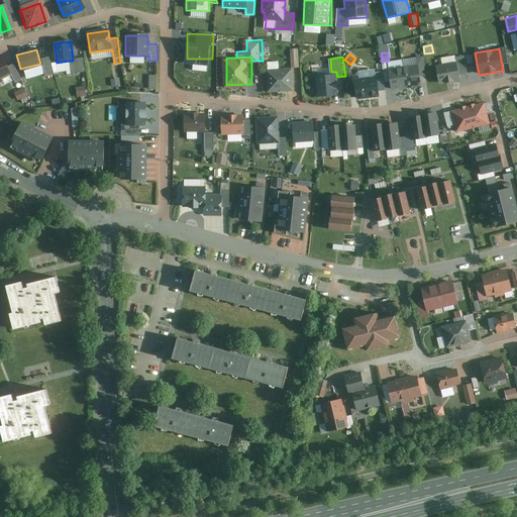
[(54,75),(49,58),(39,61),(40,64),(44,78),(54,75)]
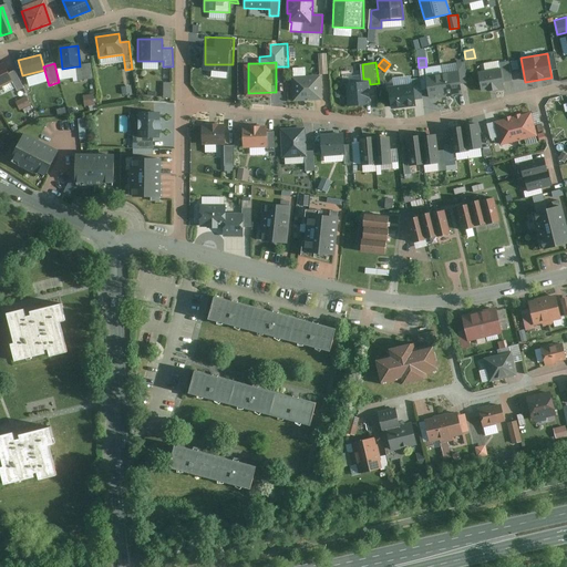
[(0,85),(12,80),(4,64),(0,66),(0,85)]
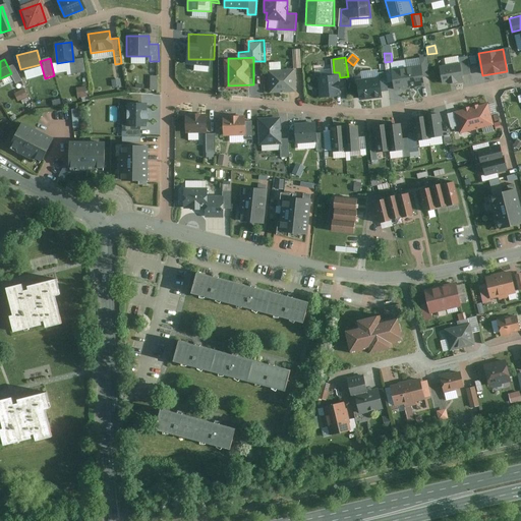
[(82,59),(73,61),(70,61),(71,74),(84,72),(82,59)]
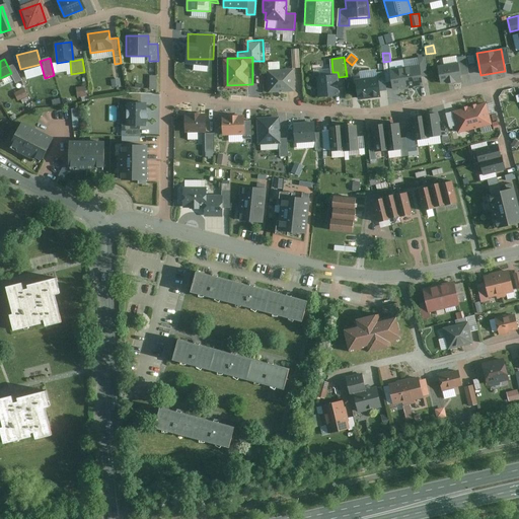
[(461,59),(438,63),(441,81),(465,77),(461,59)]
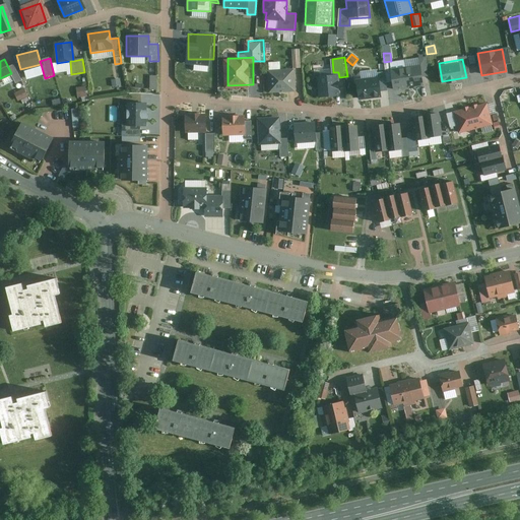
[(426,85),(424,64),(405,65),(407,86),(426,85)]
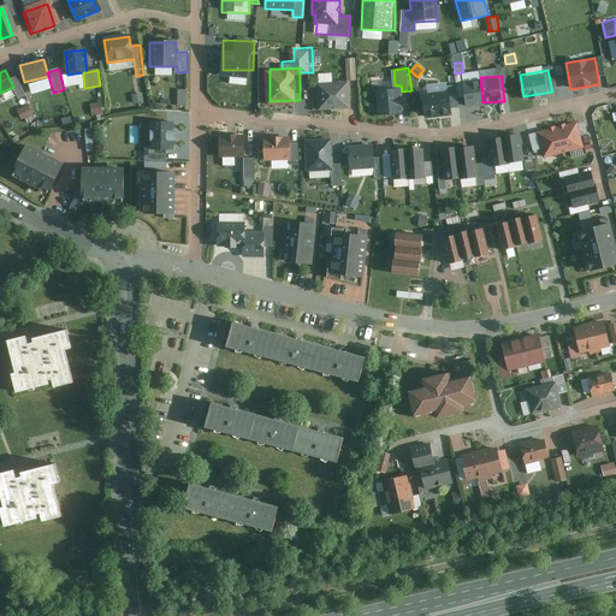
[(480,77),(462,78),(466,104),(483,102),(480,77)]
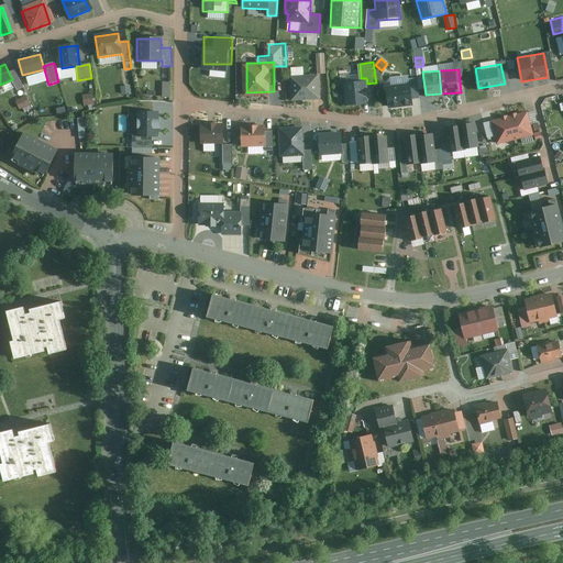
[(319,72),(290,74),(291,98),(320,96),(319,72)]
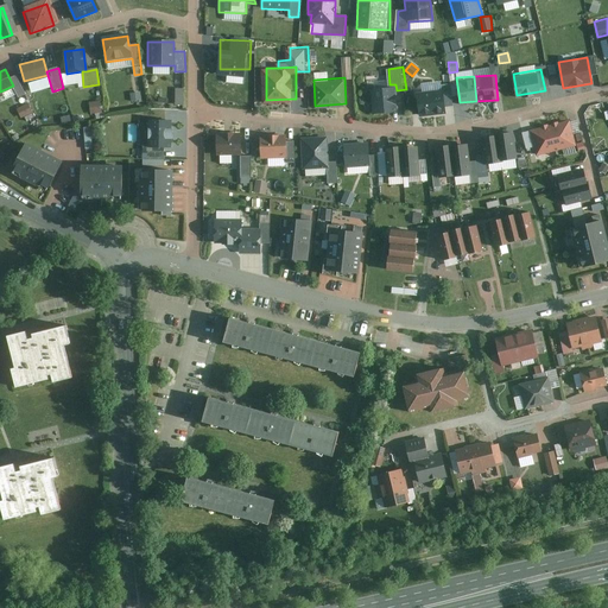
[(397,90),(396,84),(390,84),(371,87),(374,112),(398,109),(397,90)]
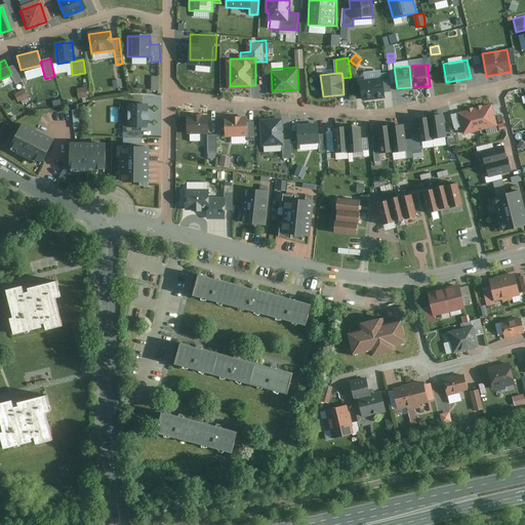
[(384,77),(359,80),(361,98),(387,95),(384,77)]
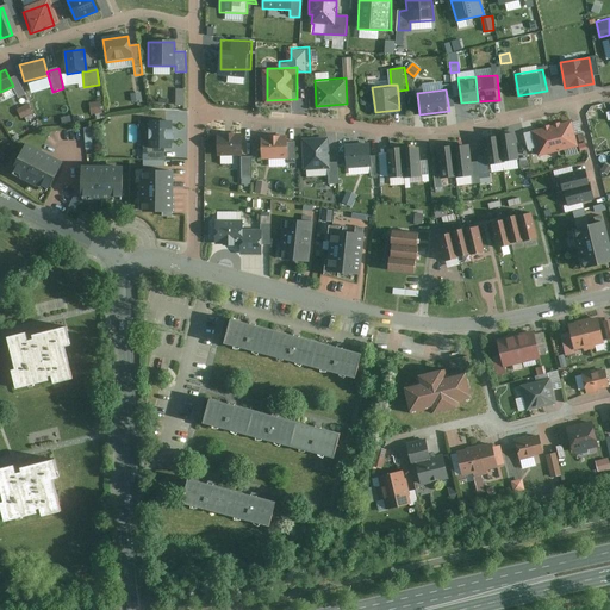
[(104,101),(91,103),(92,114),(105,113),(104,101)]
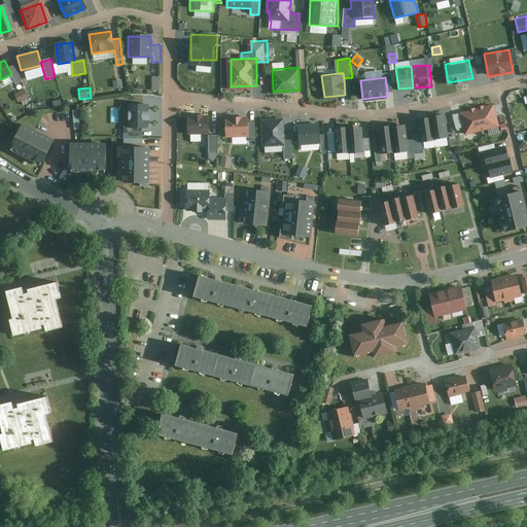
[(27,98),(24,90),(14,94),(19,102),(27,98)]
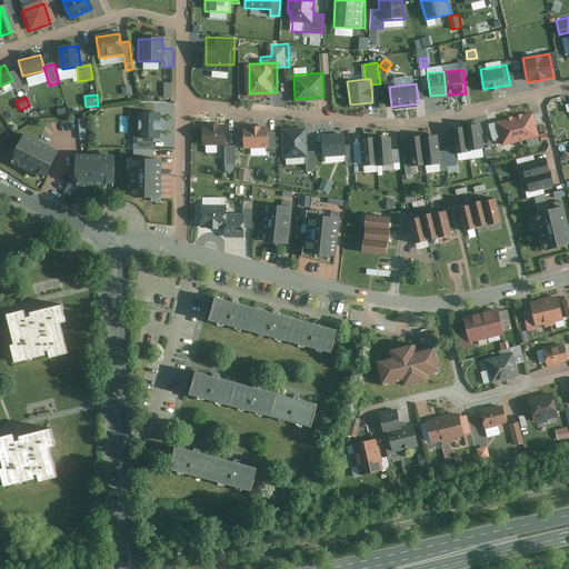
[(539,132),(532,110),(516,116),(522,137),(539,132)]
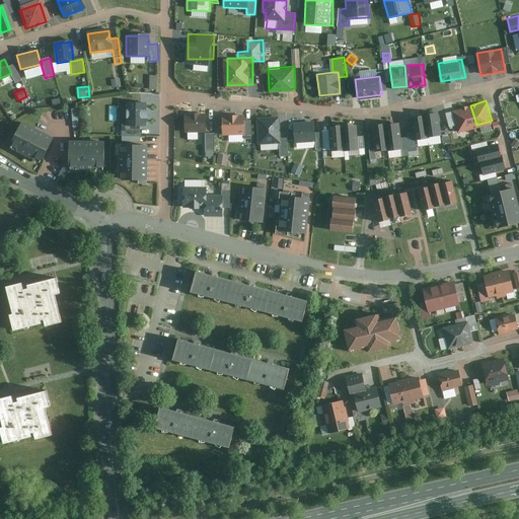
[(146,104),(126,103),(126,127),(146,128),(146,104)]
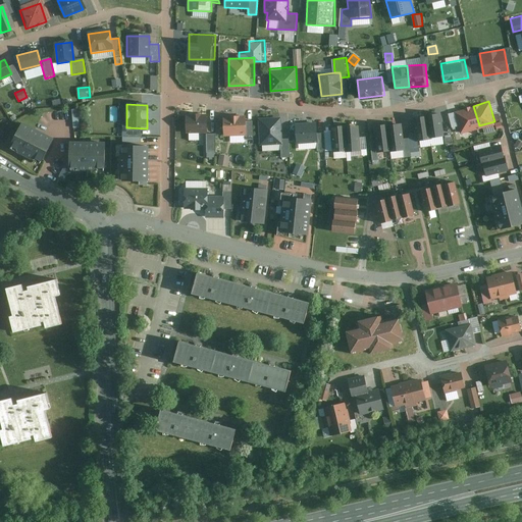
[(473,106),(456,111),(461,131),(479,125),(473,106)]
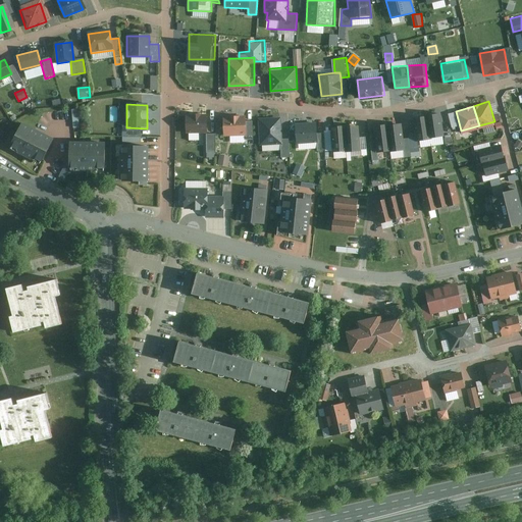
[(80,127),(77,109),(71,110),(73,128),(80,127)]
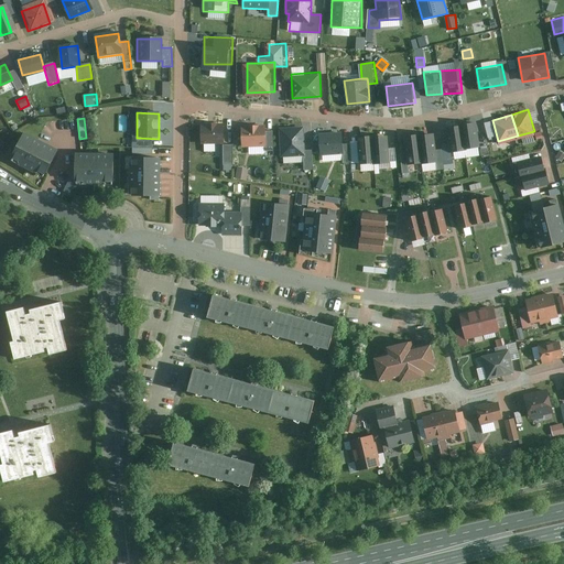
[(479,147),(476,122),(462,125),(466,149),(479,147)]
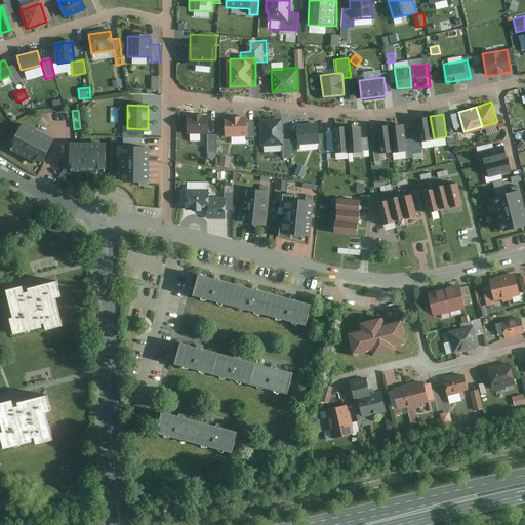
[(249,115),(225,116),(227,135),(250,134),(249,115)]
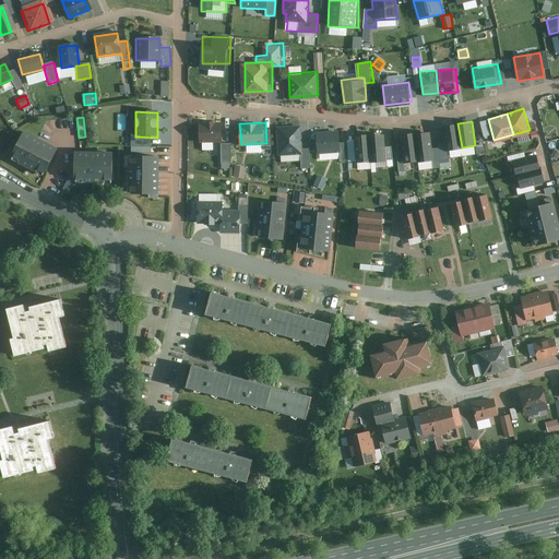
[(222,142),(222,123),(199,125),(200,143),(222,142)]
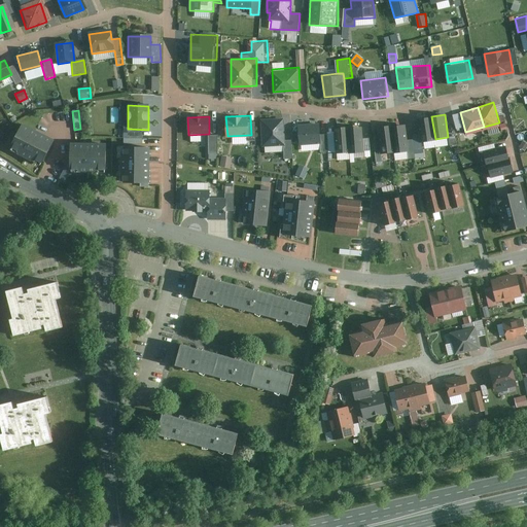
[(283,116),(262,118),(264,145),(285,143),(285,139),(283,116)]
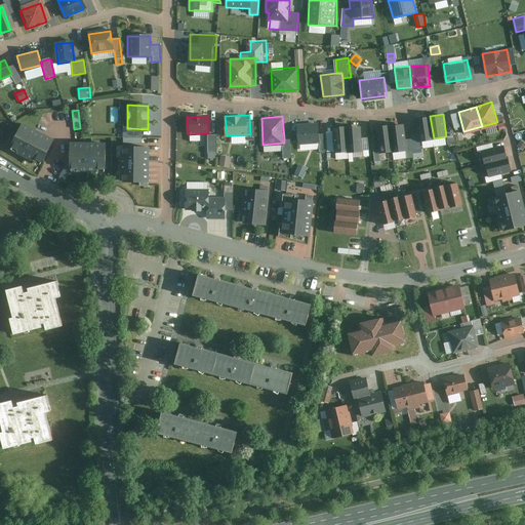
[(434,138),(430,116),(415,117),(419,140),(434,138)]
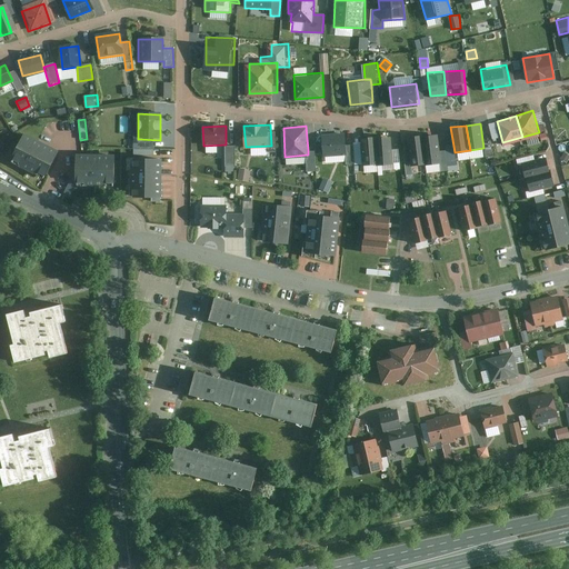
[(347,131),(322,132),(323,155),(348,153),(347,131)]
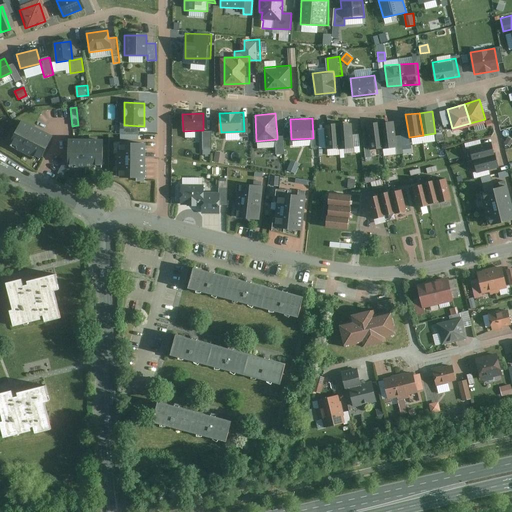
[(353,120),(339,121),(341,146),(355,146),(353,120)]
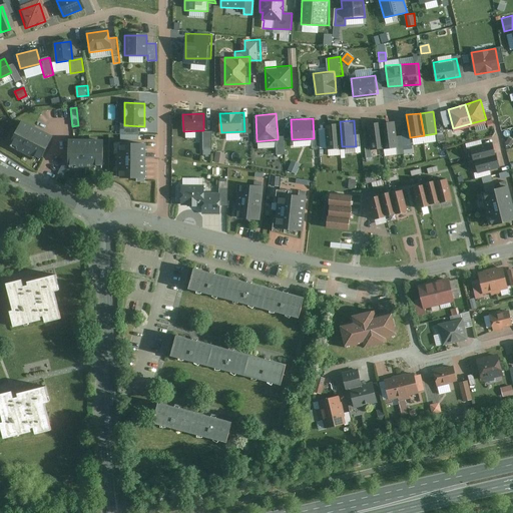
[(340,121),(325,121),(326,147),(342,146),(340,121)]
